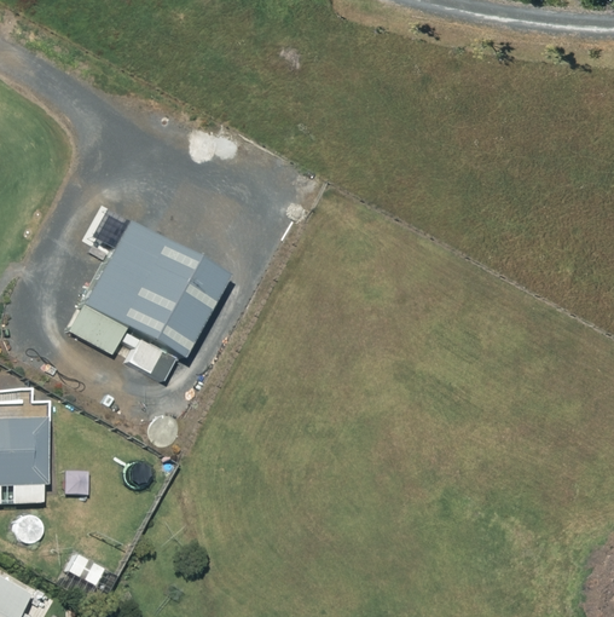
[(85,305),(183,359),(230,275),(132,220),(85,305)]
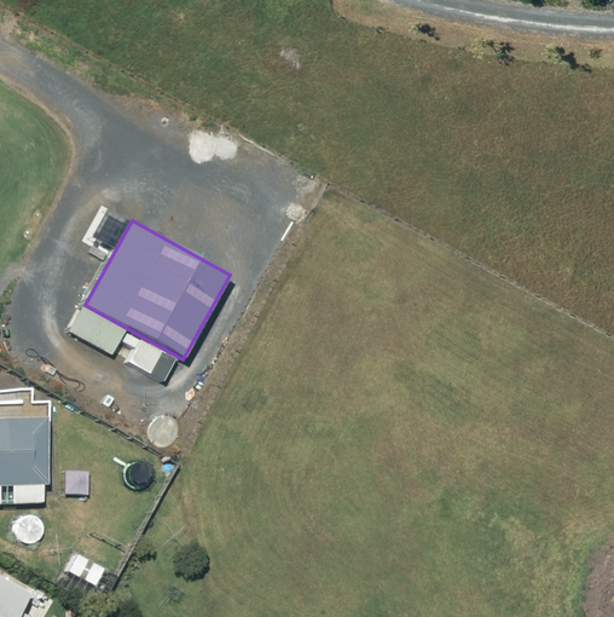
[(155,347),(128,333),(119,351),(145,364),(155,347)]
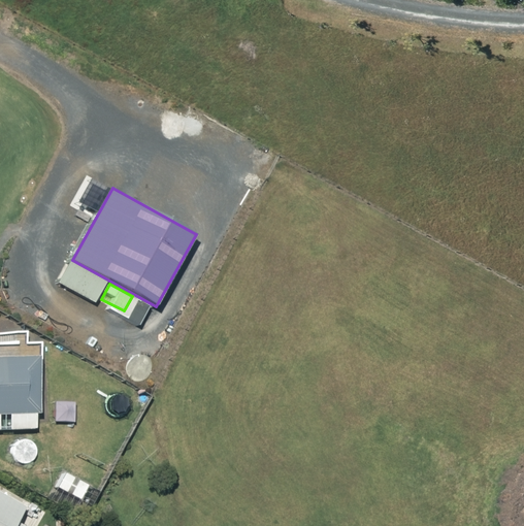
[(40,358),(0,358),(0,430),(38,429),(38,414),(42,414),(40,358)]
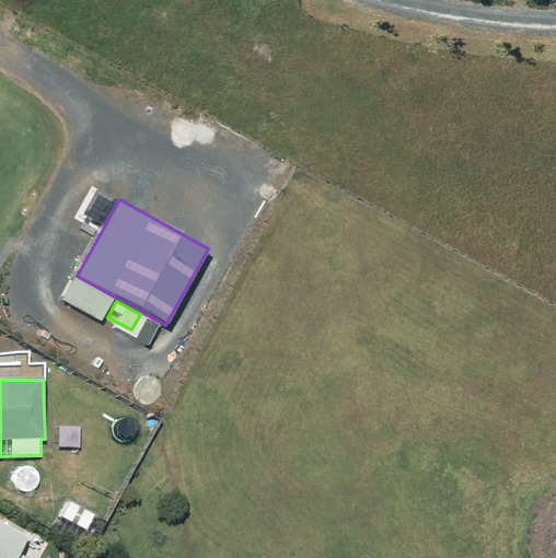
[(72,501),(65,516),(88,530),(96,514),(72,501)]
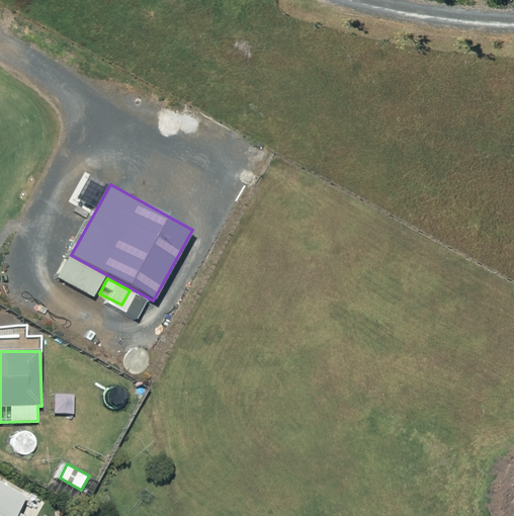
[(0,515),(29,515),(19,511),(26,497),(0,482),(0,515)]
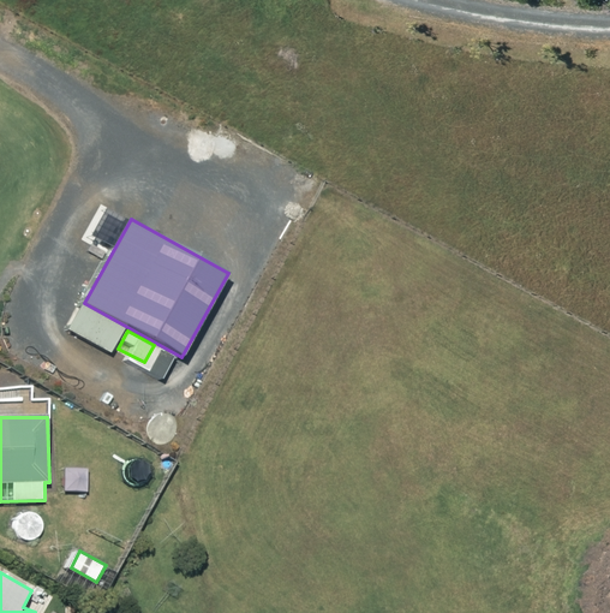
All buildings are outlined.
